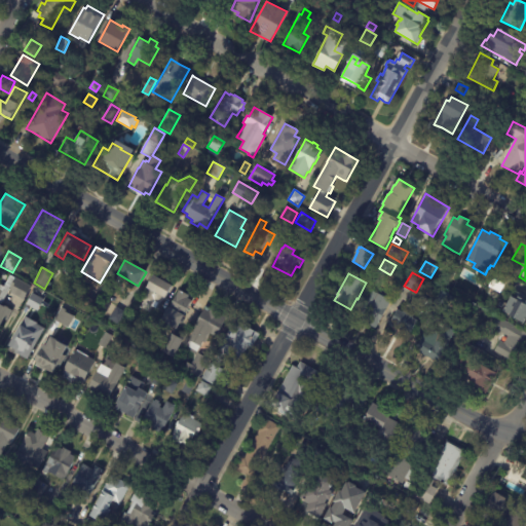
[(163,282),(172,286),(164,301),(162,300),(160,305),(158,304),(156,309),(142,302),(148,290),(146,289),(153,275),(163,282)]
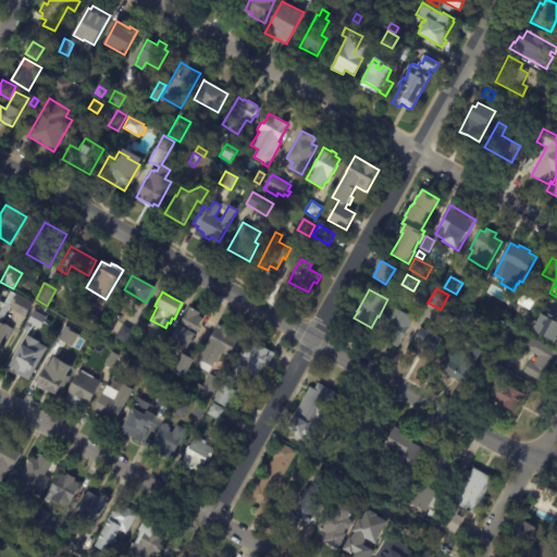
[(25,319),(9,310),(1,323),(13,330),(7,342),(4,341),(0,347),(0,307),(2,309),(4,306),(3,305),(8,298),(12,301),(16,294),(33,304),(25,319)]
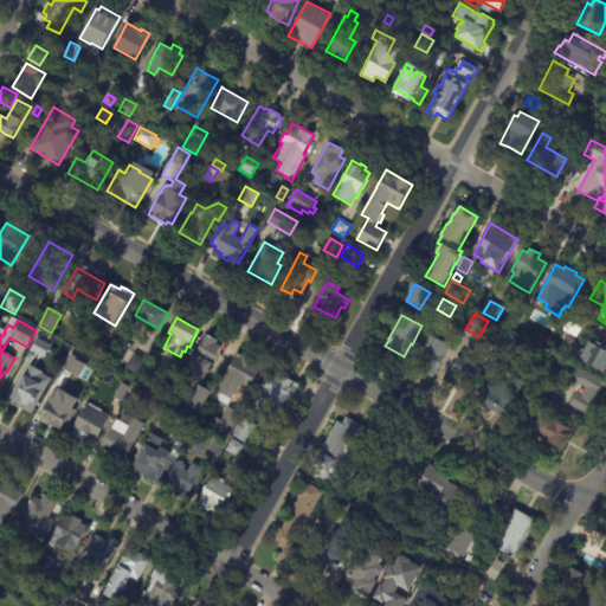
[(522,323),(532,328),(528,335),(519,329),(522,323)]
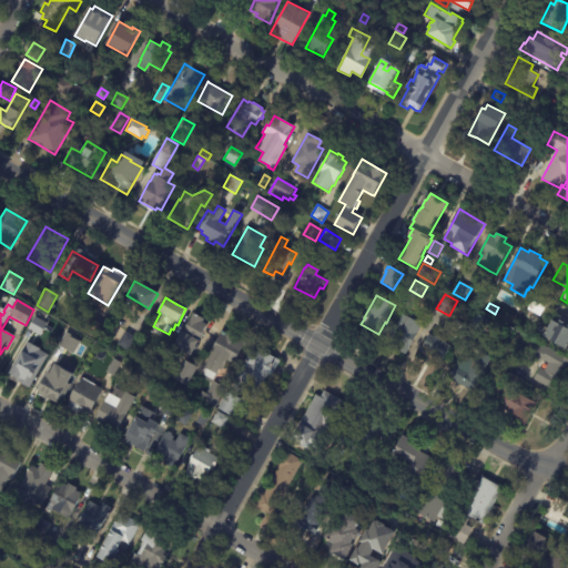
[(198,316),(204,320),(203,323),(208,325),(191,356),(174,347),(182,333),(183,333),(193,314),(198,316)]
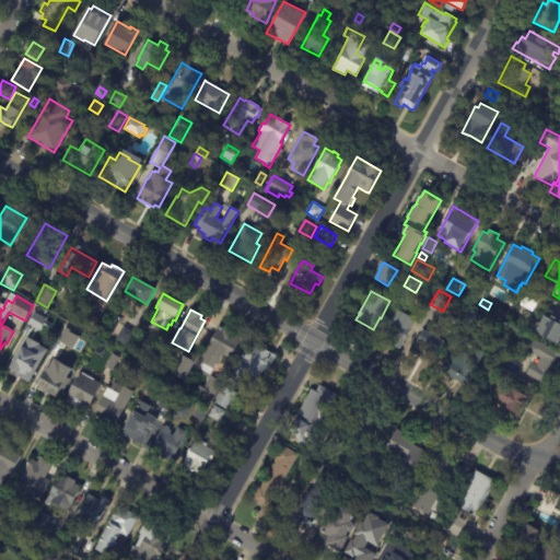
[(403,313),(417,321),(400,350),(392,346),(394,342),(389,340),(387,343),(381,339),(397,310),(403,313)]
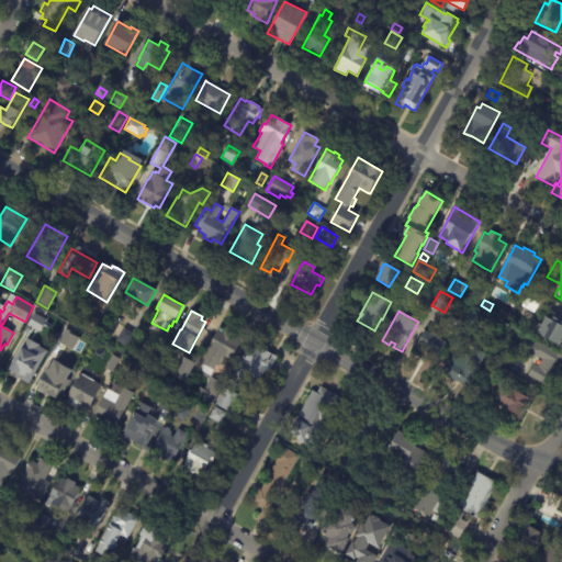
[(478,330),(465,324),(472,311),(487,318),(485,323),(482,321),(478,330)]
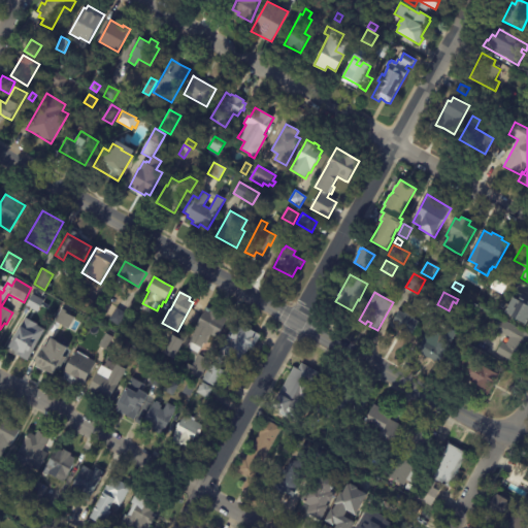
[(527,324),(527,326),(505,312),(514,298),(515,299),(519,293),(522,295),(522,294),(527,297),(527,324)]
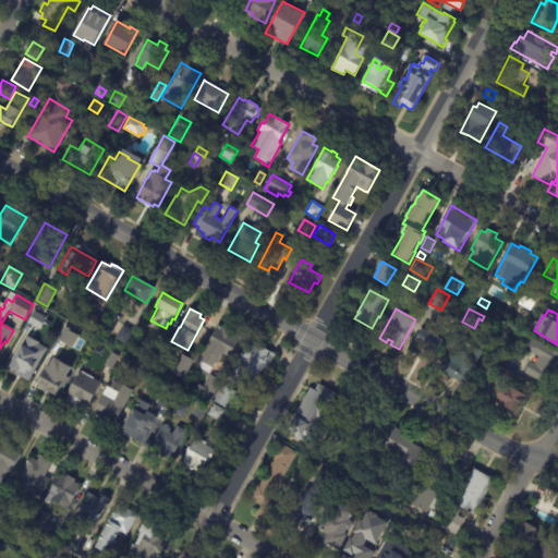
[(39,330),(27,324),(34,312),(46,318),(39,330)]
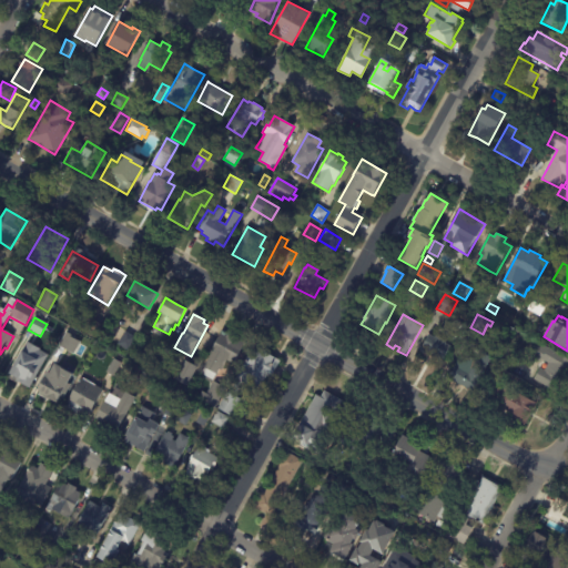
[(92,322),(103,328),(97,341),(80,331),(87,320),(92,322)]
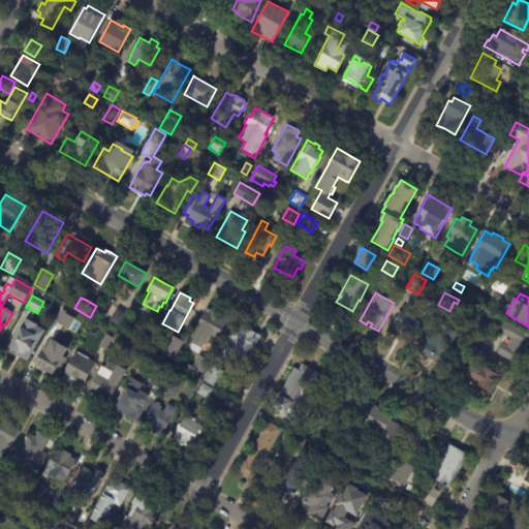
[(403,333),(393,328),(400,312),(406,315),(411,306),(421,310),(425,301),(435,306),(430,316),(426,313),(412,338),(403,333)]
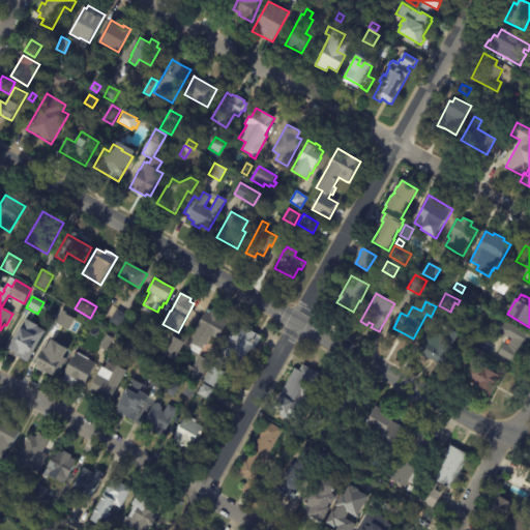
[(68,330),(55,323),(62,311),(69,314),(68,316),(75,320),(68,330)]
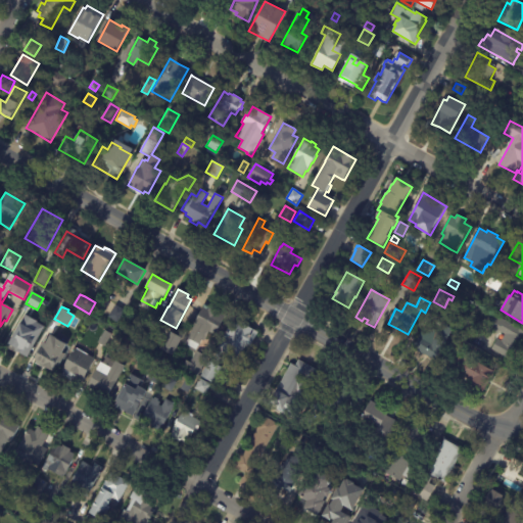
[(226,316),(215,335),(209,332),(207,336),(205,335),(196,351),(185,344),(188,339),(187,339),(196,323),(195,322),(203,307),(208,311),(211,306),(226,316)]
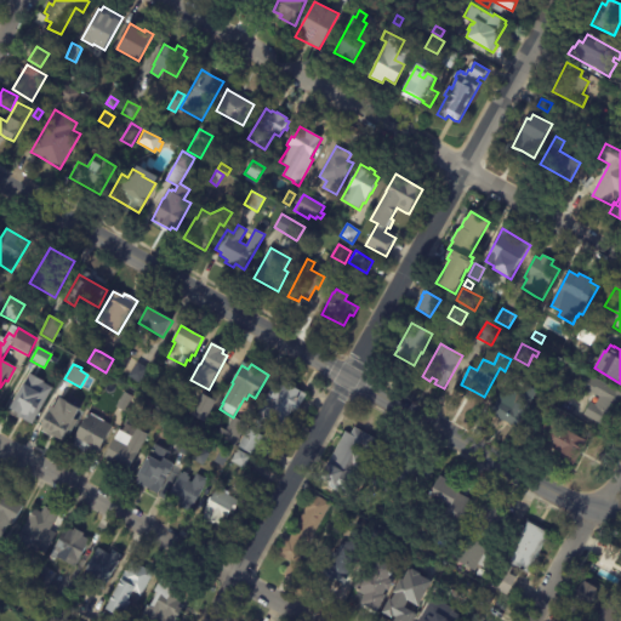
[(147,374),(140,388),(127,382),(135,368),(147,374)]
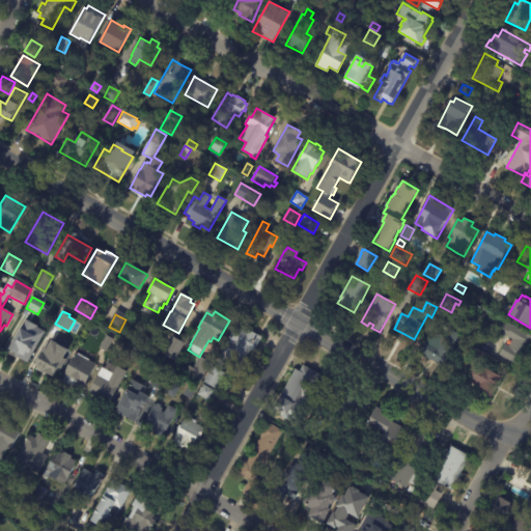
[(530,352),(522,367),(500,356),(506,344),(509,346),(513,340),(507,337),(506,339),(492,332),(499,319),(530,336),(530,352)]
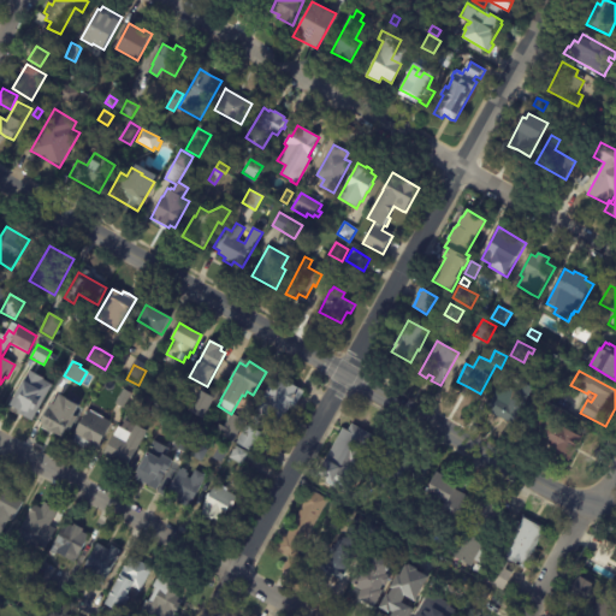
[(23,416),(18,414),(19,412),(10,406),(23,384),(29,388),(27,390),(33,394),(34,391),(33,391),(35,388),(36,389),(40,384),(37,383),(40,380),(41,380),(52,386),(31,422),(23,416)]
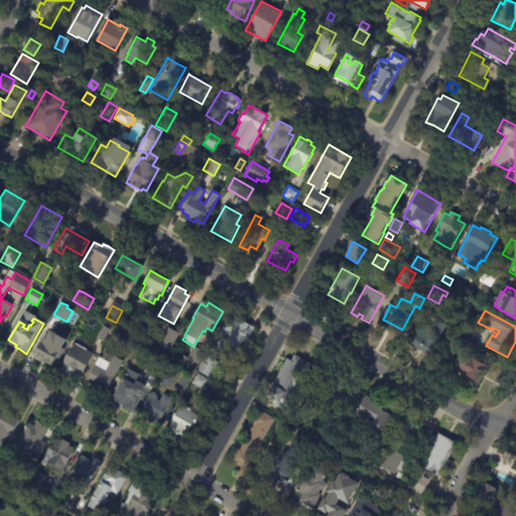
[(251,327),(255,329),(246,345),(243,343),(237,353),(230,349),(228,353),(220,349),(214,361),(218,363),(210,379),(198,372),(206,357),(209,358),(216,346),(214,346),(229,318),(239,324),(241,320),(251,327)]
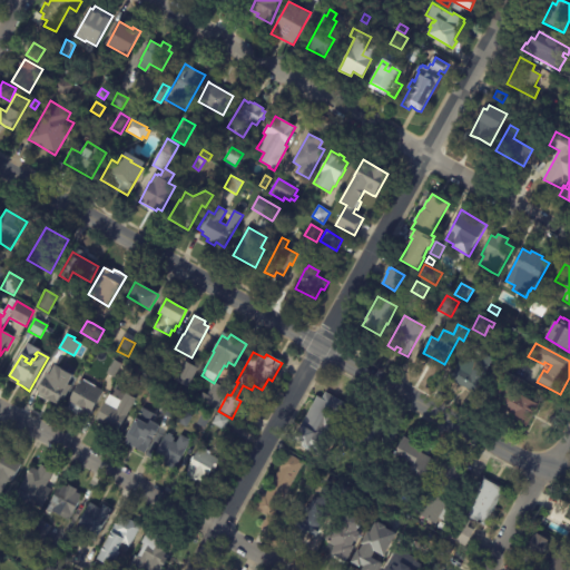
[(117,362),(112,369),(100,361),(105,353),(117,362)]
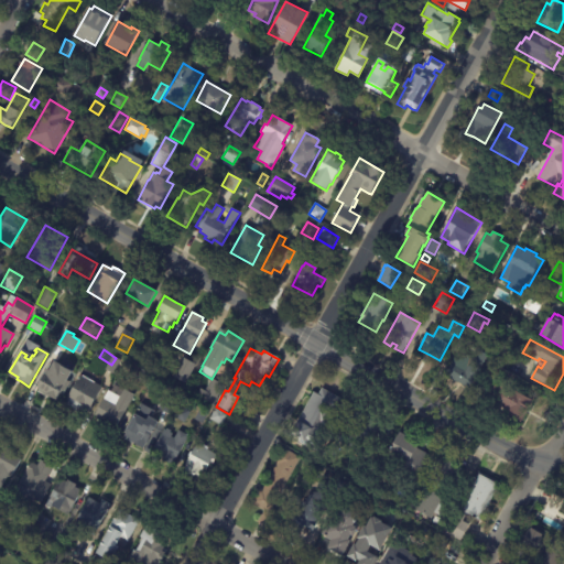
[(464,387),(445,377),(459,351),(473,358),(477,349),(488,356),(470,390),(464,387)]
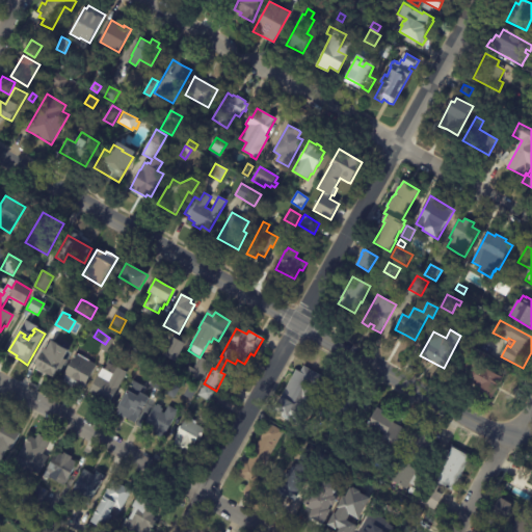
[(174,339),(185,345),(175,363),(162,355),(173,338),(174,339)]
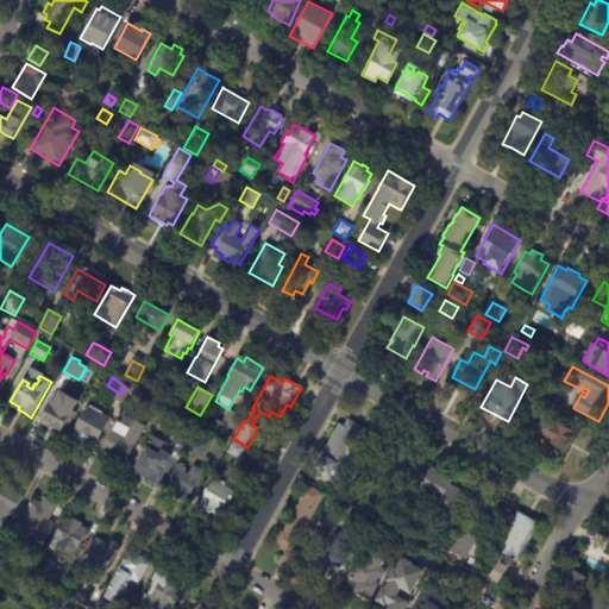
[(50,428),(42,424),(43,421),(39,420),(50,400),(52,401),(58,390),(66,395),(66,396),(77,402),(73,412),(76,413),(69,427),(66,425),(61,433),(50,428)]
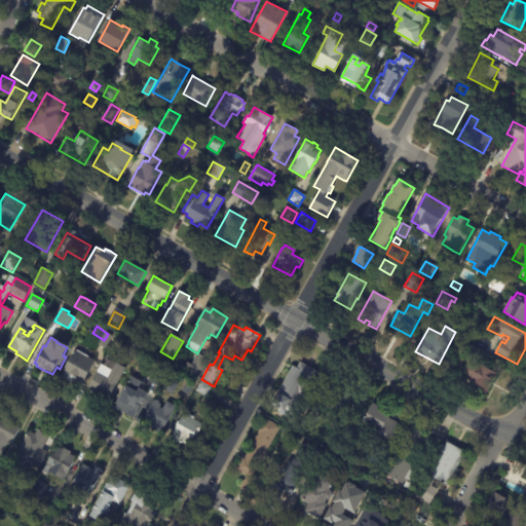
[(462,355),(460,358),(450,351),(456,340),(466,346),(462,355)]
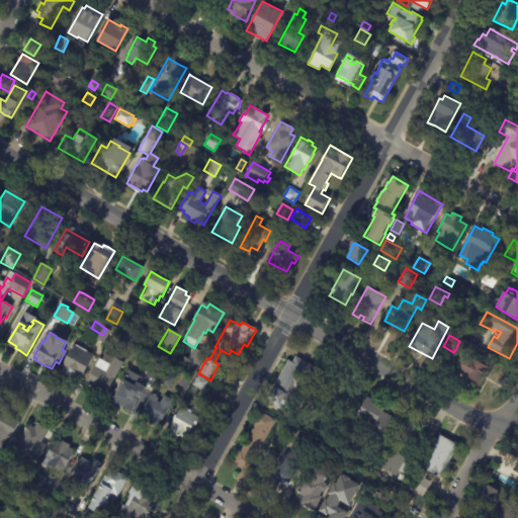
[(93,356),(80,382),(61,373),(63,369),(61,368),(73,345),(93,356)]
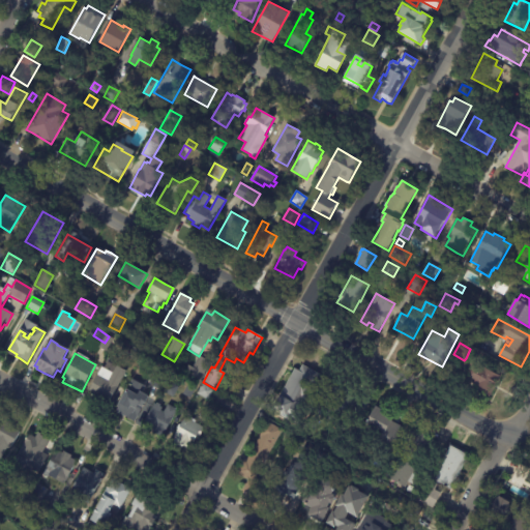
[(211,363),(202,381),(185,372),(188,366),(193,369),(199,356),(211,363)]
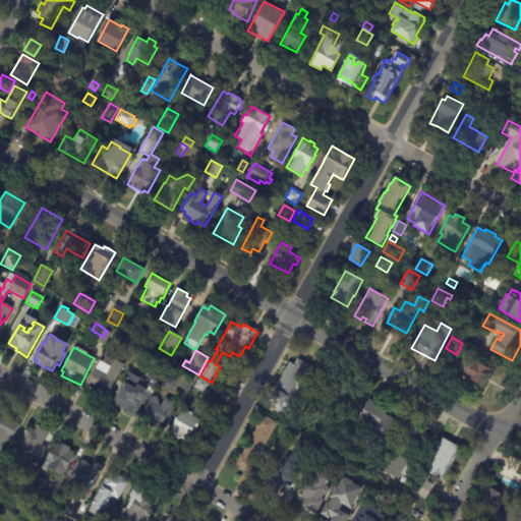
[(490,381),(482,394),(470,386),(472,383),(465,378),(463,381),(449,372),(458,356),(462,358),(463,355),(495,372),(490,381)]
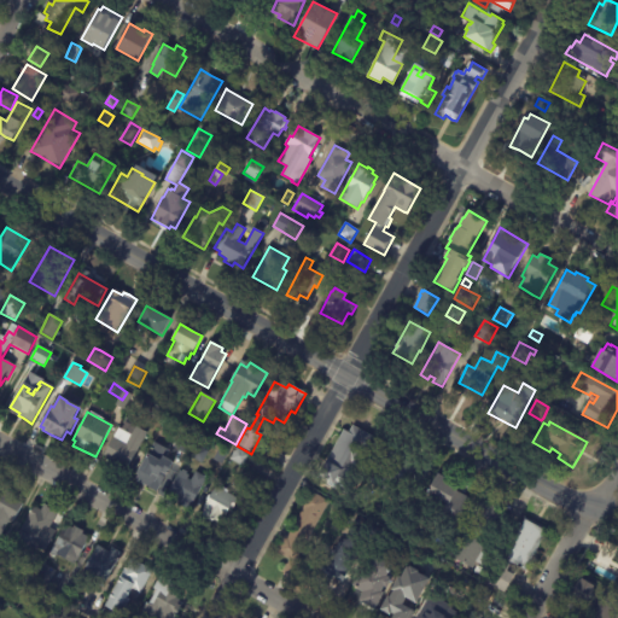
[(138,452),(126,470),(103,455),(120,429),(122,430),(126,423),(135,429),(135,427),(147,435),(138,452)]
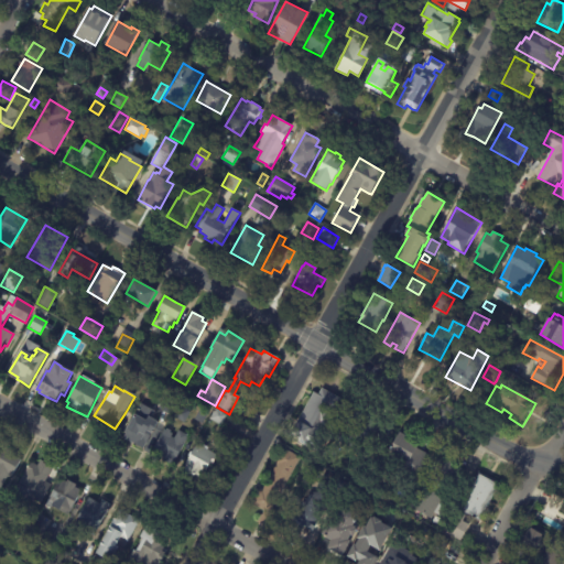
[(303,445),(300,443),(301,441),(296,437),(294,440),(290,437),(314,392),(320,396),(323,389),(340,399),(329,418),(334,420),(328,429),(321,424),(318,429),(326,433),(316,452),(303,445)]
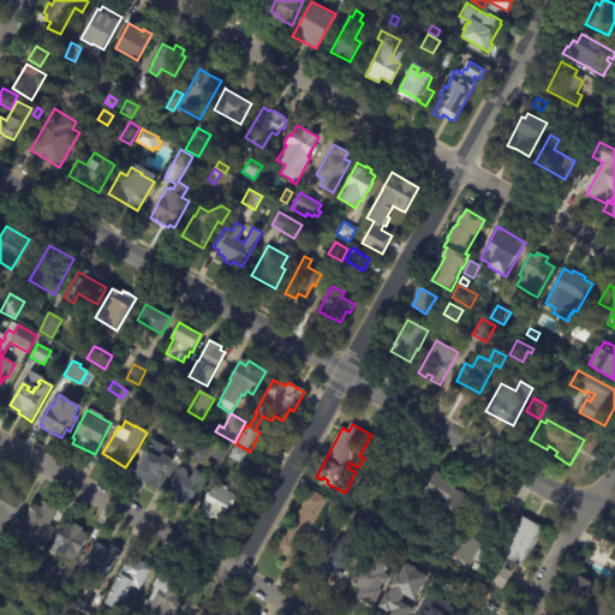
[(174,435),(168,443),(156,436),(162,425),(175,433),(174,435)]
